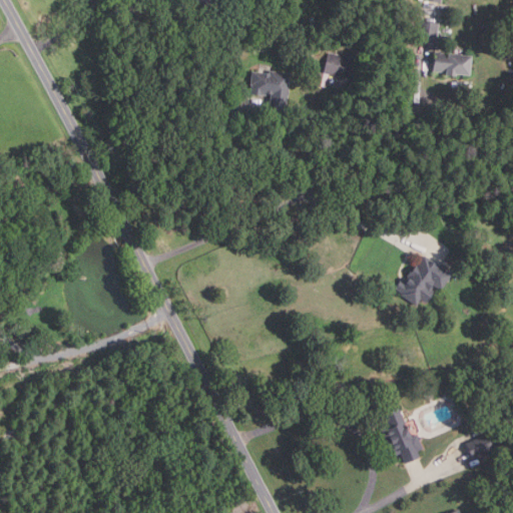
[(437,43),(418,40),(420,21),(439,23),(437,43)]
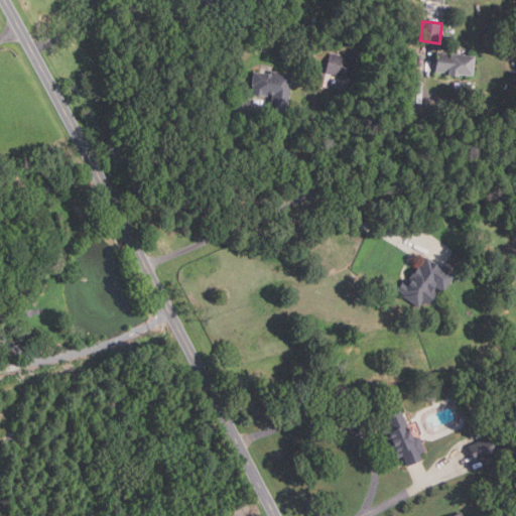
[(462,76),(449,75),(450,73),(436,71),(438,51),(477,55),(475,74),(462,73),(462,76)]
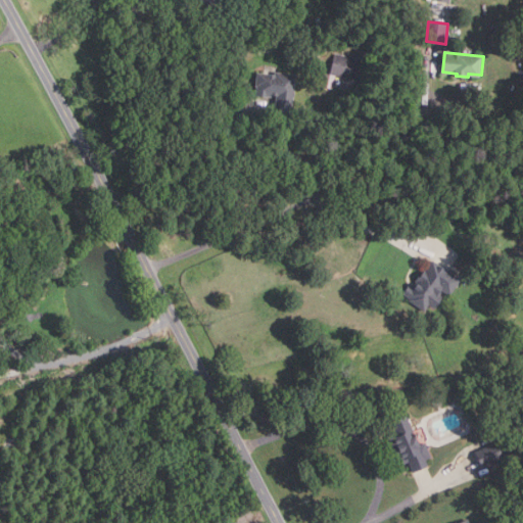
[(355,80),(330,75),(334,53),(361,59),(355,80)]
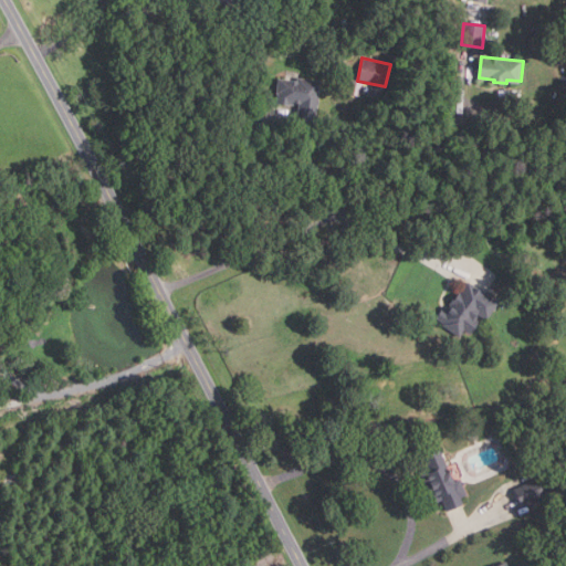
[(301,105),(292,104),(292,105),(279,104),(280,94),(278,93),(280,79),(299,81),(299,77),(322,81),(320,100),(321,100),(320,106),(318,106),(316,126),(297,124),(301,105)]
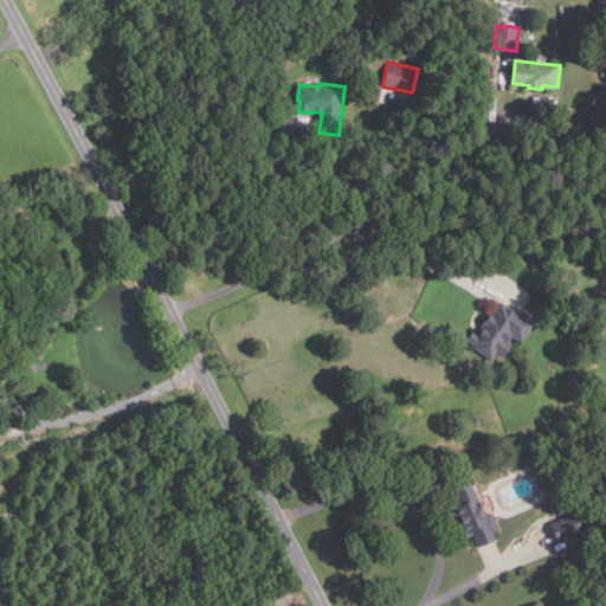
[(492,360),(476,347),(477,345),(469,339),(475,330),(479,334),(485,326),(484,324),(494,310),(495,311),(503,301),(536,324),(523,342),(513,334),(509,340),(514,343),(505,356),(498,352),(492,360)]
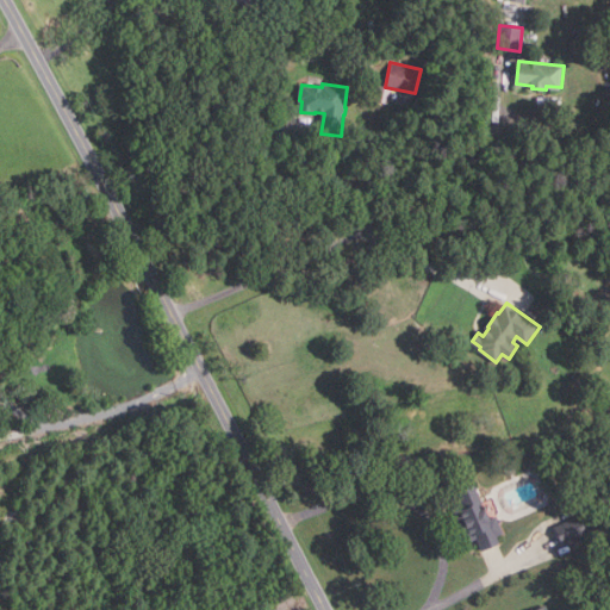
[(484,551),(479,539),(470,542),(455,509),(464,505),(459,491),(475,484),(491,520),(499,516),(506,534),(499,536),(502,542),(484,551)]
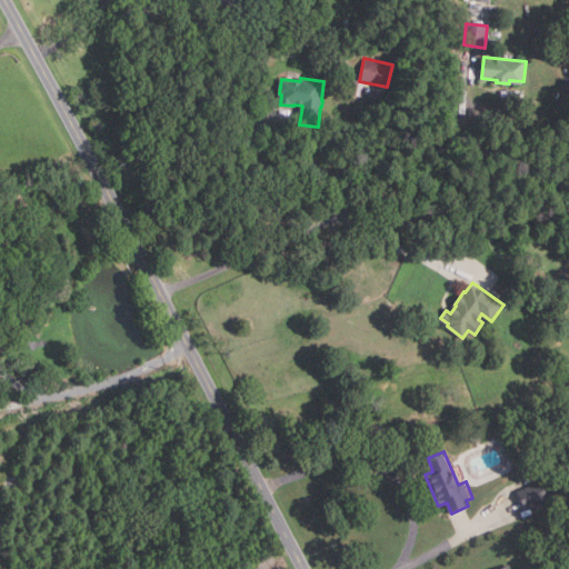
[(518,491),(552,475),(560,491),(526,508),(518,491)]
